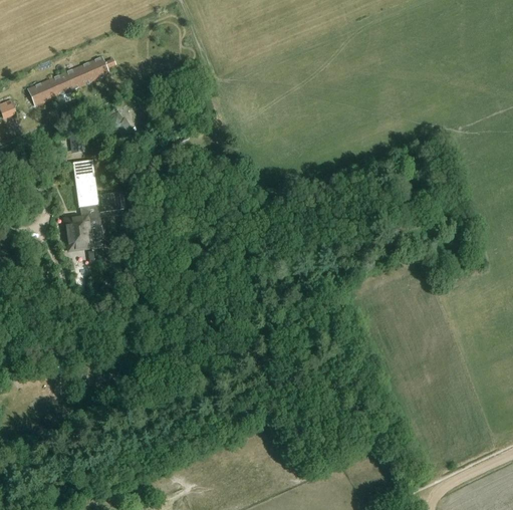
[(101,54),(26,86),(34,105),(109,72),(101,54)]
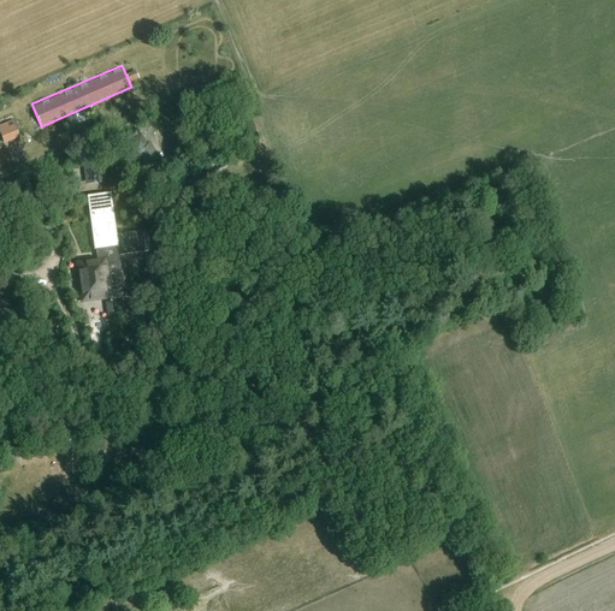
[(135,66),(125,71),(129,78),(139,75),(135,66)]
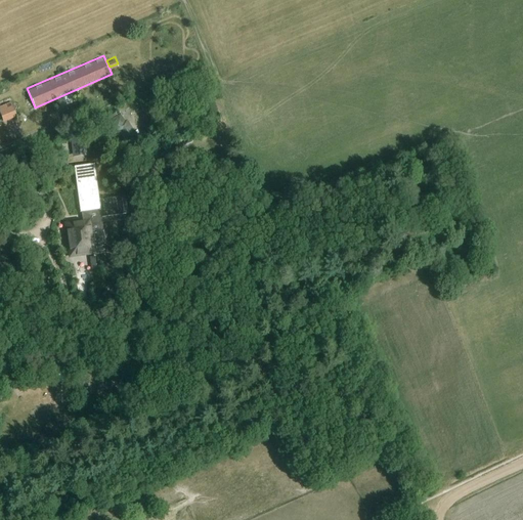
[(9,99),(0,103),(0,112),(2,116),(14,111),(9,99)]
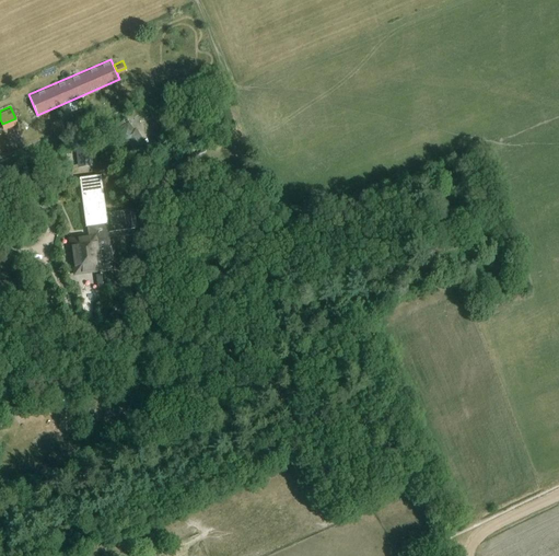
[(128,140),(135,151),(147,143),(136,124),(130,127),(125,118),(111,127),(120,145),(128,140)]
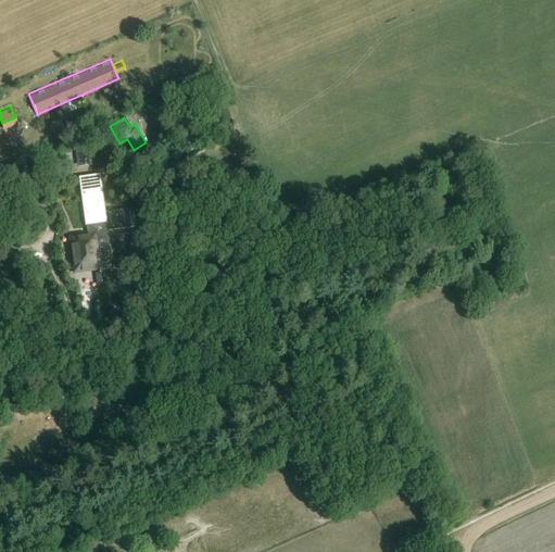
[(88,146),(76,147),(77,162),(90,161),(88,146)]
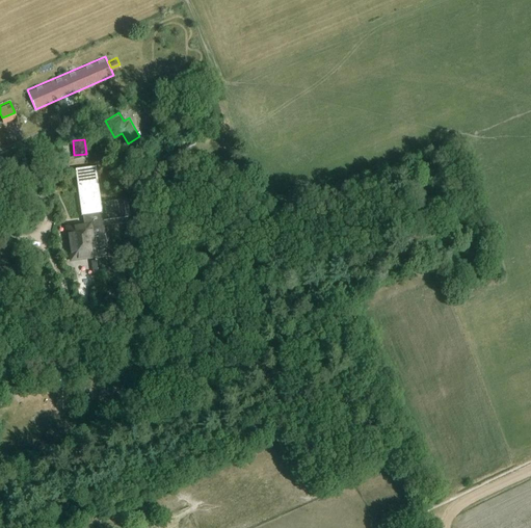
[(100,199),(96,164),(75,166),(81,211),(83,211),(85,221),(69,223),(72,257),(95,254),(96,254),(96,253),(100,252),(101,255),(106,254),(105,240),(107,240),(106,237),(104,237),(102,217),(129,214),(127,195),(100,199)]
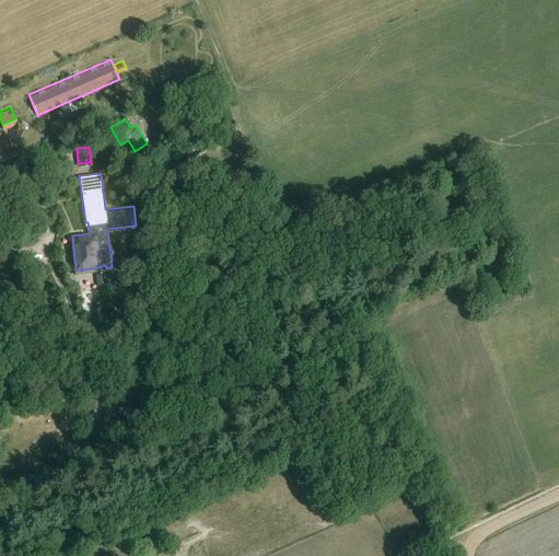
[(154,526),(141,531),(144,537),(156,533),(154,526)]
